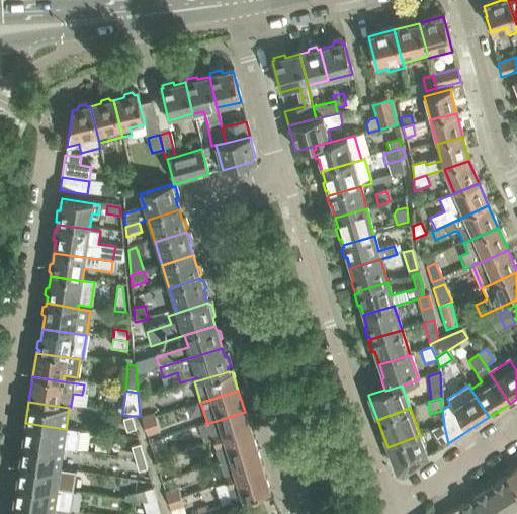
[(206,424),(198,426),(203,443),(212,440),(213,443),(251,431),(245,412),(206,424)]
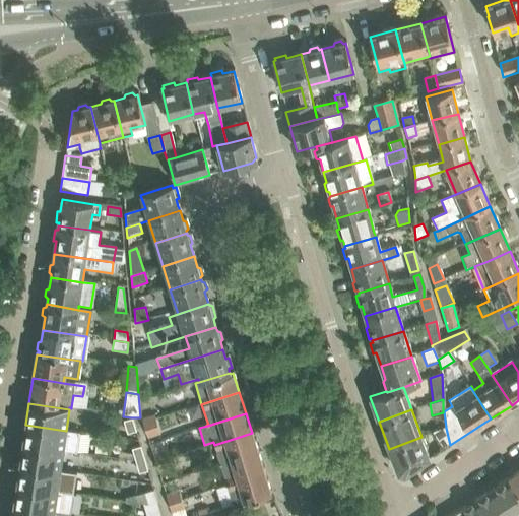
[(141,422),(144,431),(156,427),(153,417),(141,422)]
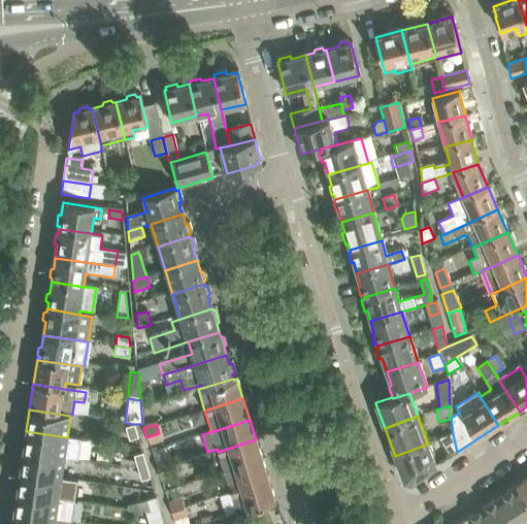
[(138,438),(134,425),(125,428),(129,441),(138,438)]
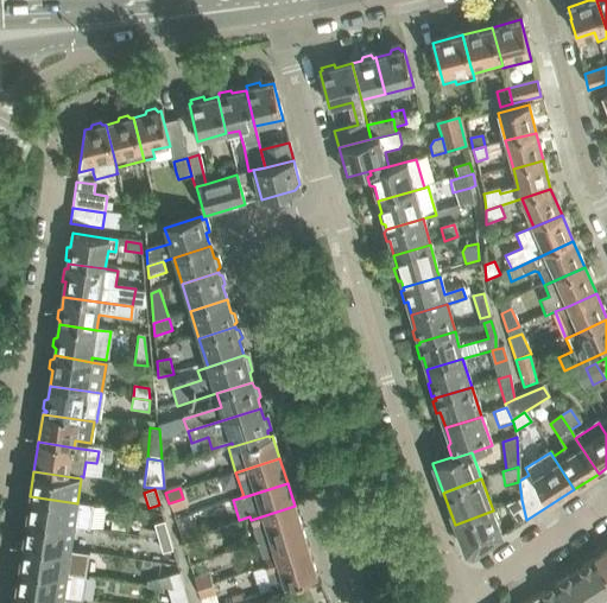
[(30,496),(26,521),(74,528),(88,529),(92,506),(77,503),(30,496)]
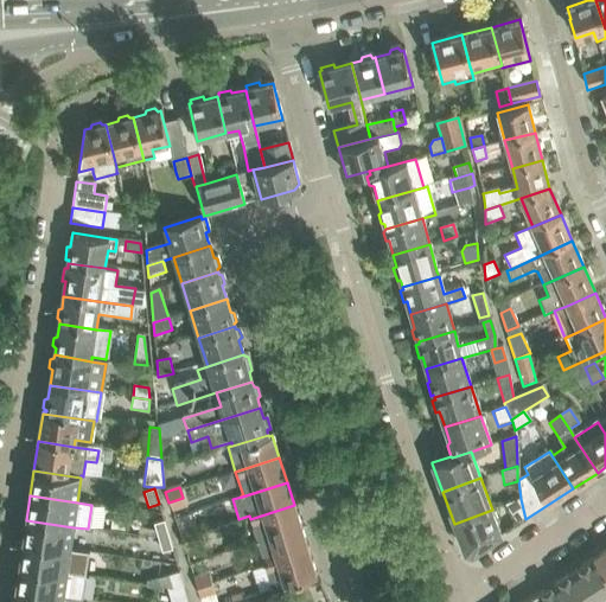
[(186,508),(183,498),(168,503),(172,512),(186,508)]
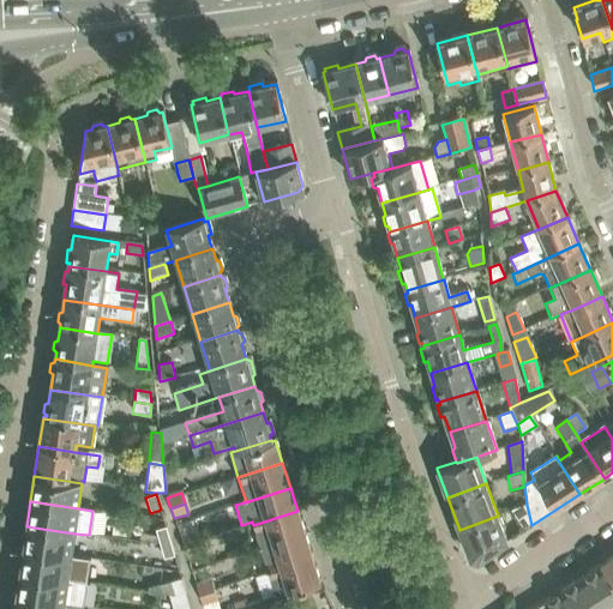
[(523,531),(532,525),(527,505),(511,511),(523,531)]
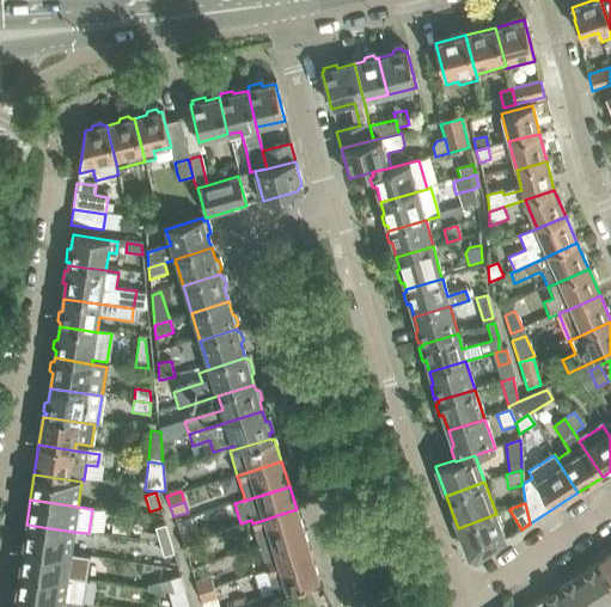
[(214,509),(189,517),(191,526),(217,517),(214,509)]
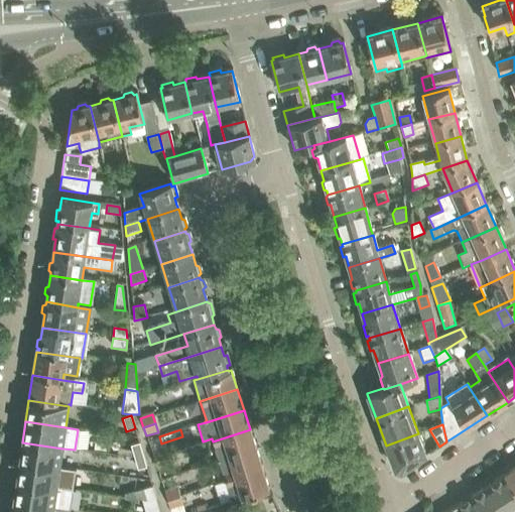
[(256,451),(250,429),(213,441),(219,461),(218,462),(256,451)]
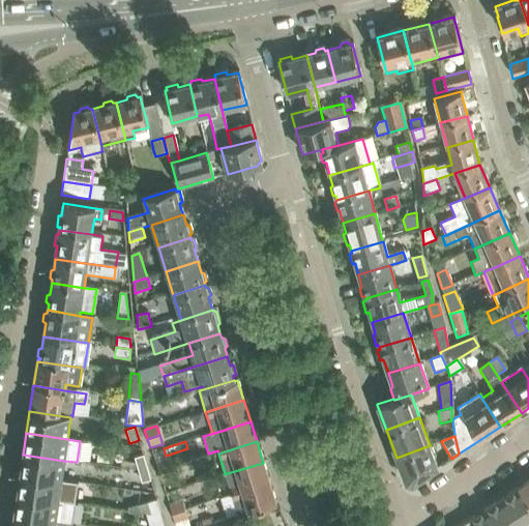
[(412,485),(437,468),(435,460),(430,445),(397,458),(406,483),(412,485)]
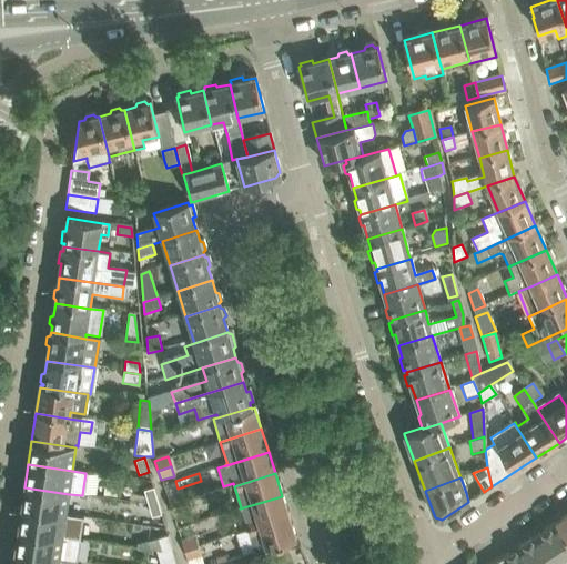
[(24,487),(21,510),(66,516),(69,494),(24,487)]
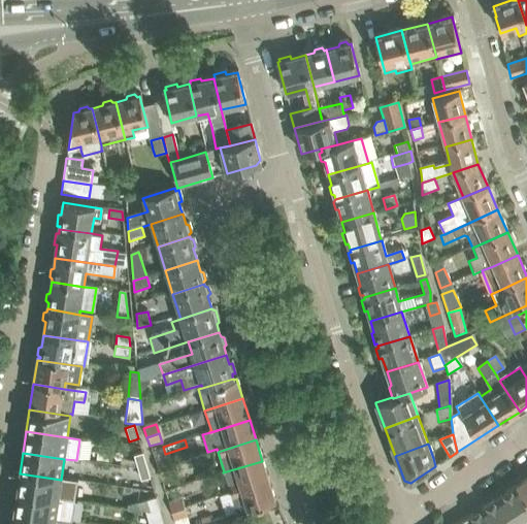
[(133,457),(137,469),(146,466),(142,454),(133,457)]
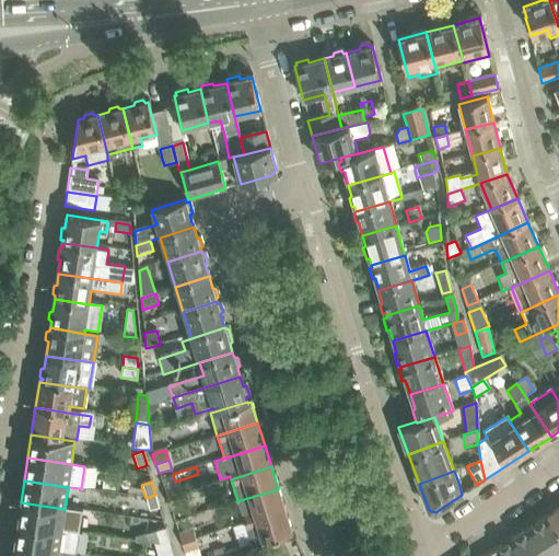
[(193,483),(164,491),(167,501),(181,497),(195,493),(193,483)]
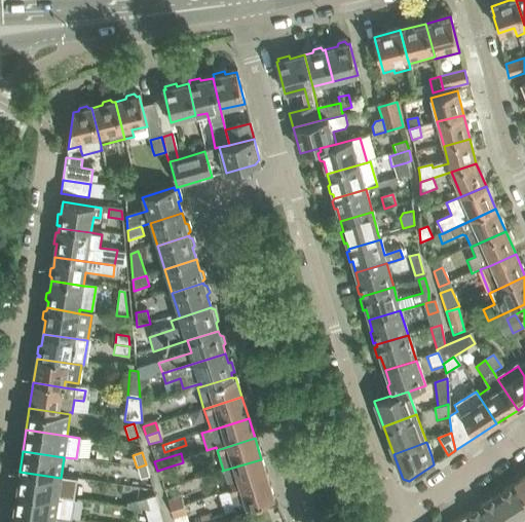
[(261,459),(222,471),(222,472),(223,472),(229,490),(267,479),(261,459)]
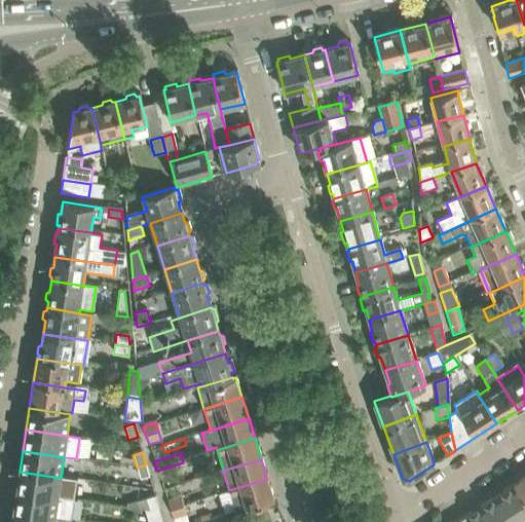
[(149,477),(146,464),(137,468),(140,480),(149,477)]
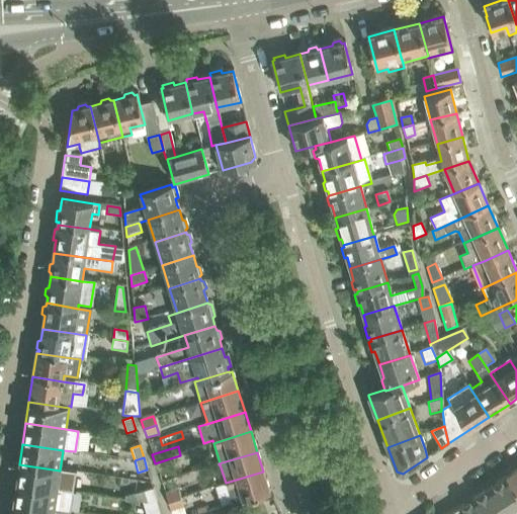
[(170,468),(167,459),(155,463),(158,473),(170,468)]
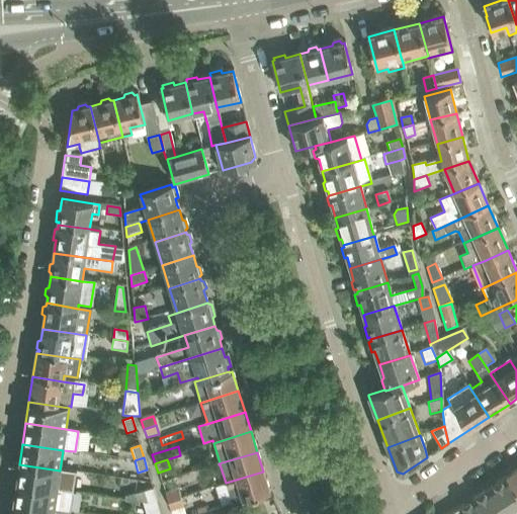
[(19,464),(16,485),(57,491),(60,470),(19,464)]
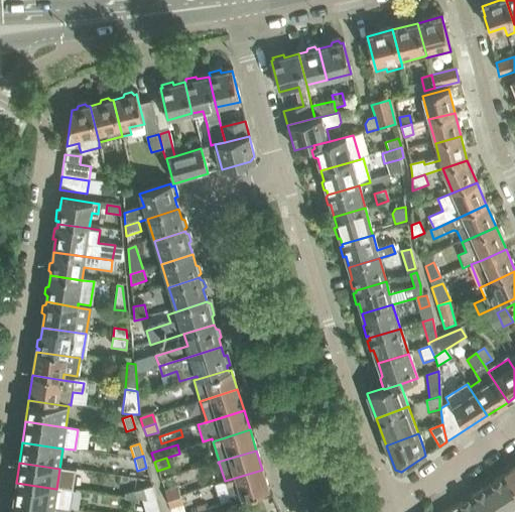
[(514,469),(505,476),(514,491),(514,469)]
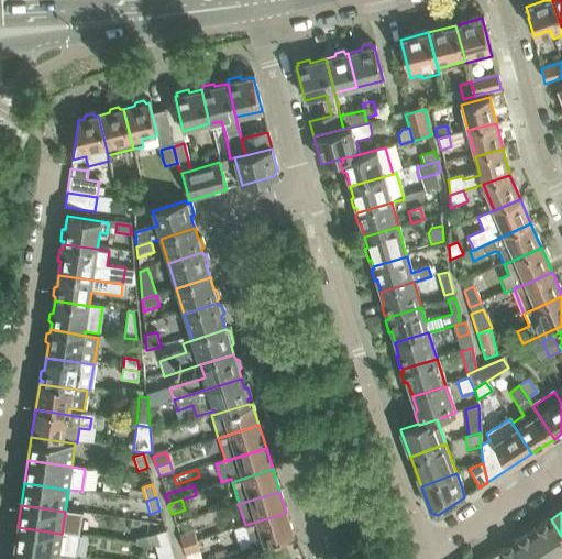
[(245,525),(232,529),(240,552),(253,548),(294,536),(286,513),(245,525)]
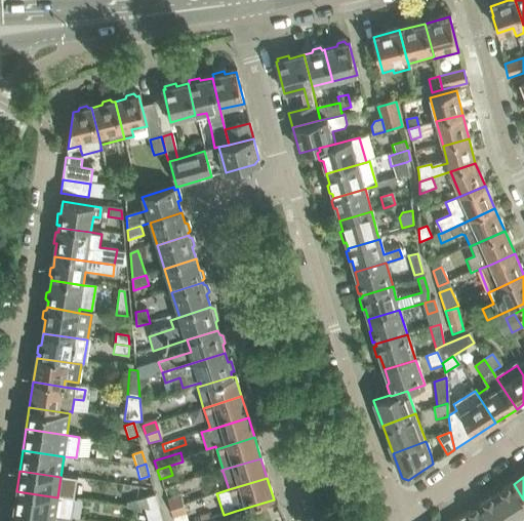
[(523,520),(523,499),(514,484),(496,495),(512,520),(523,520)]
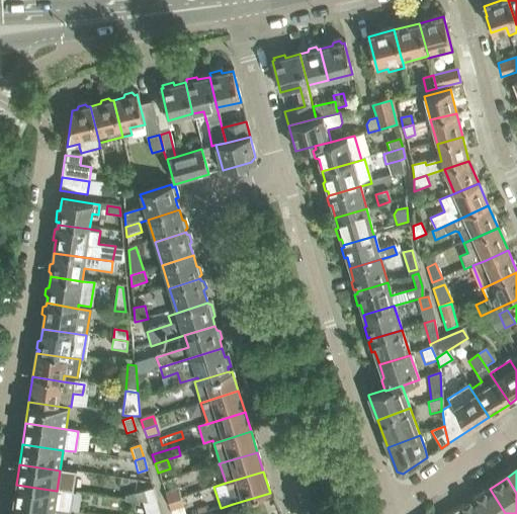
[(16,485),(13,505),(54,511),(57,491),(16,485)]
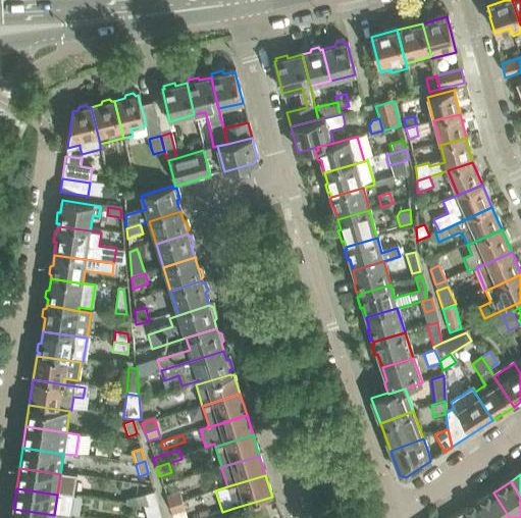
[(145,496),(149,508),(157,505),(154,493),(145,496)]
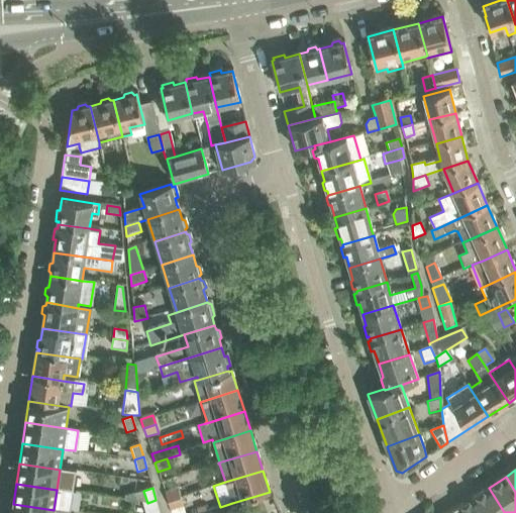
[(489,488),(460,506),(465,512),(504,512),(489,488)]
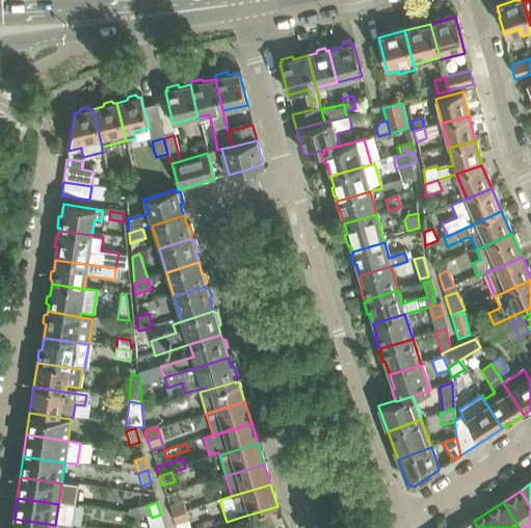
[(169,508),(173,517),(185,513),(182,504),(169,508)]
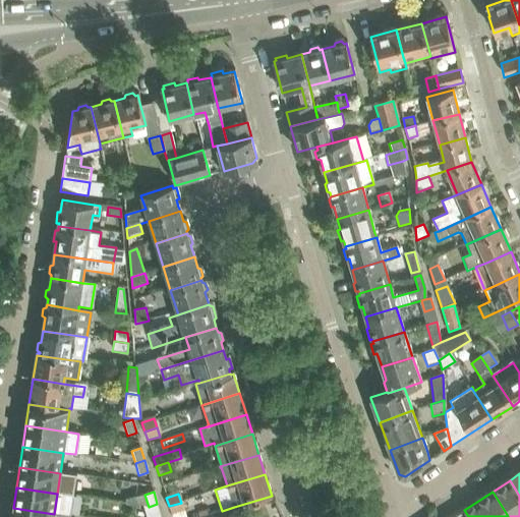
[(183,511),(181,503),(169,506),(171,515),(183,511)]
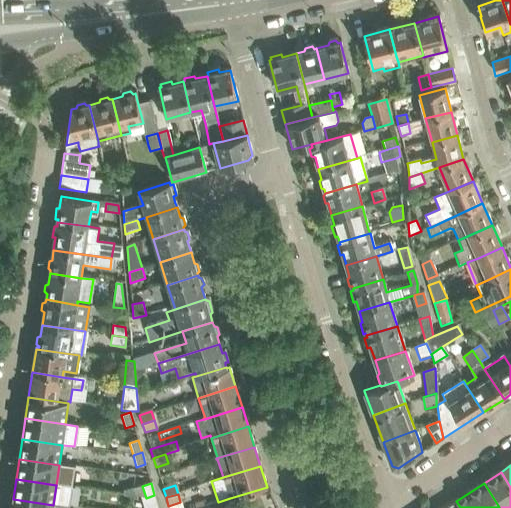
[(158,507),(154,495),(146,498),(148,507),(158,507)]
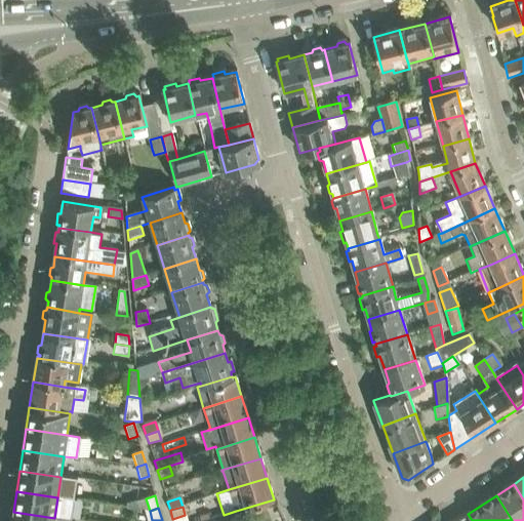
[(13,512),(12,520),(68,520),(54,518),(13,512)]
